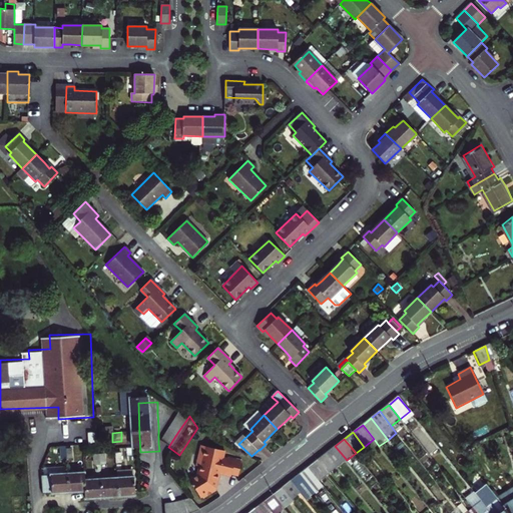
[(326,452),(338,468),(347,460),(335,446),(326,452)]
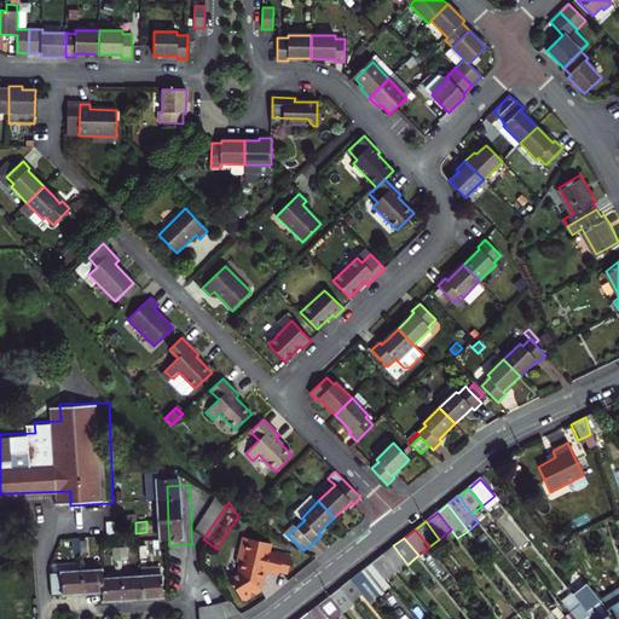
[(284,583),(284,580),(258,548),(249,544),(246,554),(268,583),(270,579),(284,583)]
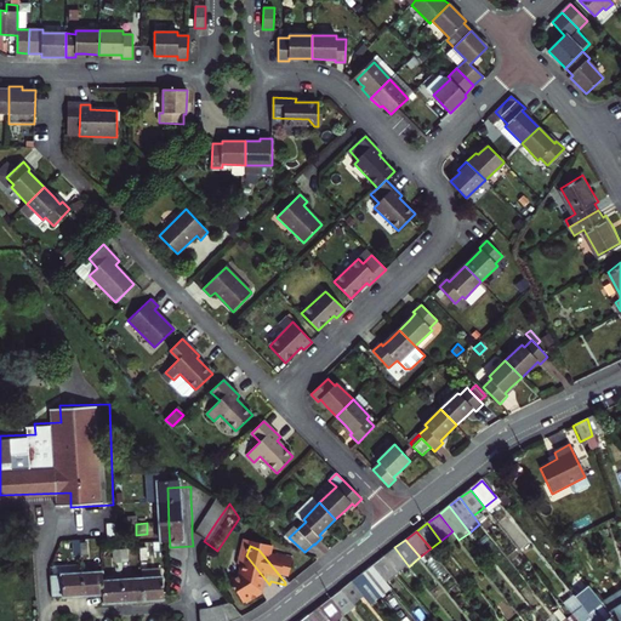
[(79,560),(84,559),(90,559),(90,547),(79,548),(79,560)]
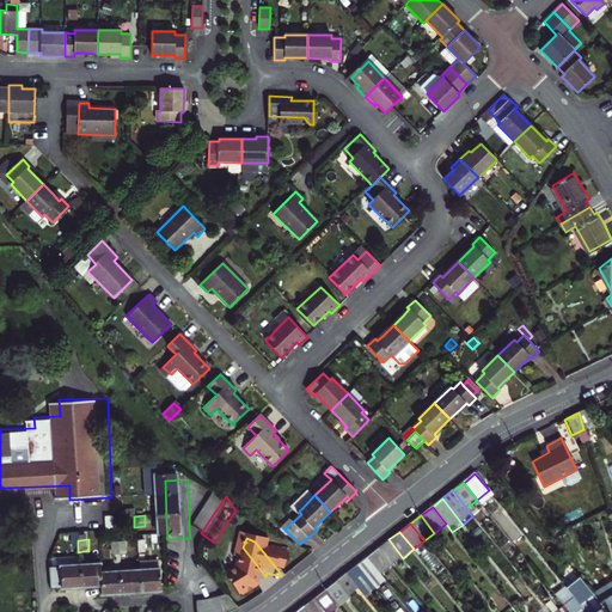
[(389,539),(378,548),(393,565),(403,558),(389,539)]
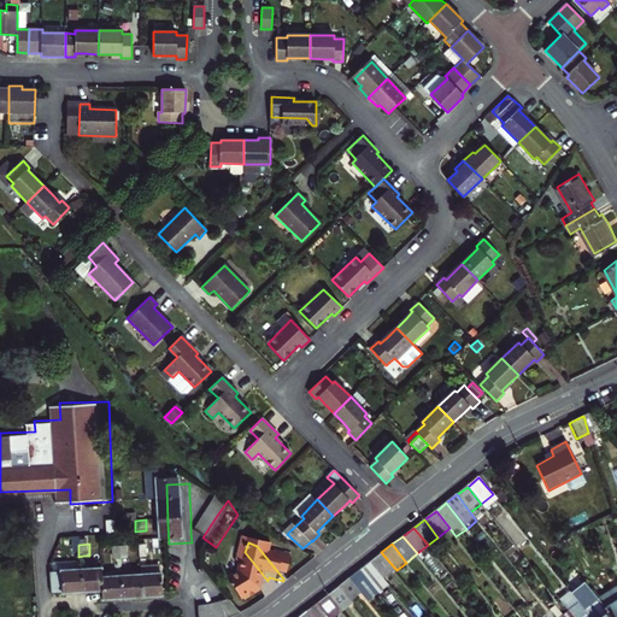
[(257,546),(283,579),(292,580),(295,562),(288,559),(288,560),(275,558),(276,551),(257,546)]
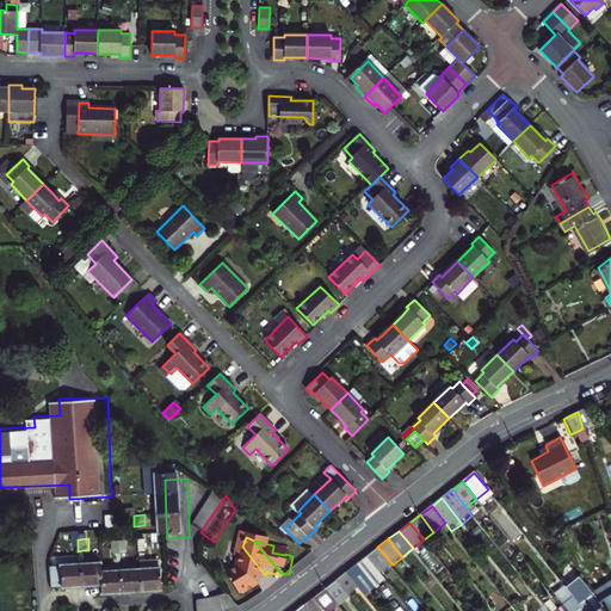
[(117,557),(122,557),(129,557),(128,545),(116,547),(117,557)]
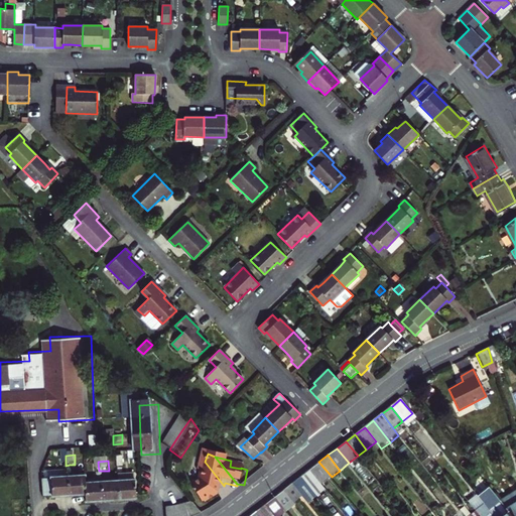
[(224,490),(224,486),(205,462),(202,473),(205,474),(202,483),(201,484),(216,502),(221,500),(219,497),(221,490),(224,490)]
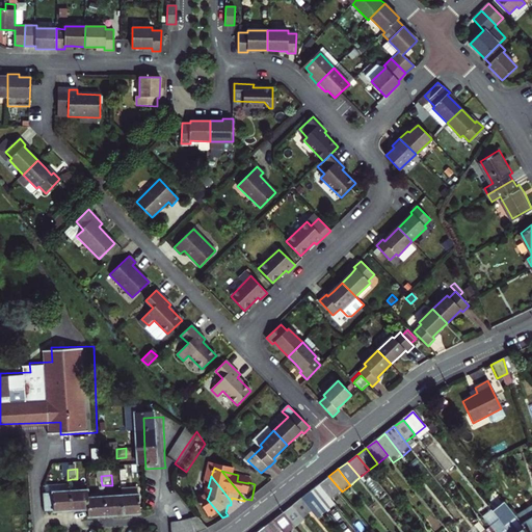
[(342,491),(328,476),(320,483),(331,500),(342,491)]
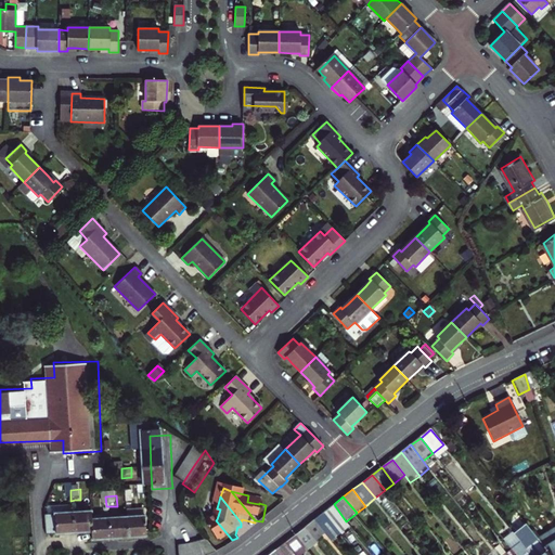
[(334,504),(324,511),(341,534),(349,529),(344,523),(346,521),(334,504)]
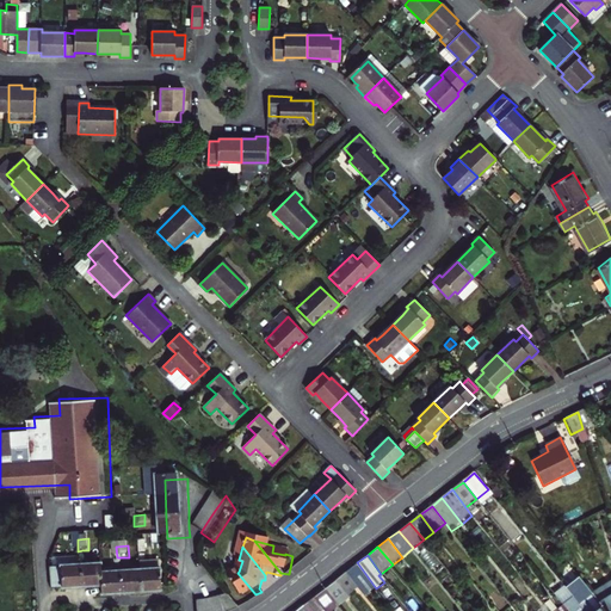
[(350,567),(345,572),(357,586),(366,597),(376,588),(357,562),(350,567)]
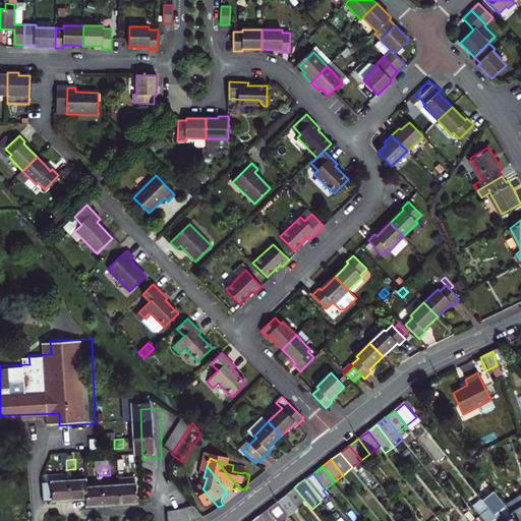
[(67,504),(72,504),(84,503),(89,503),(89,511),(103,510),(118,509),(132,508),(139,508),(138,488),(89,491),(88,483),(55,484),(56,505),(67,504)]
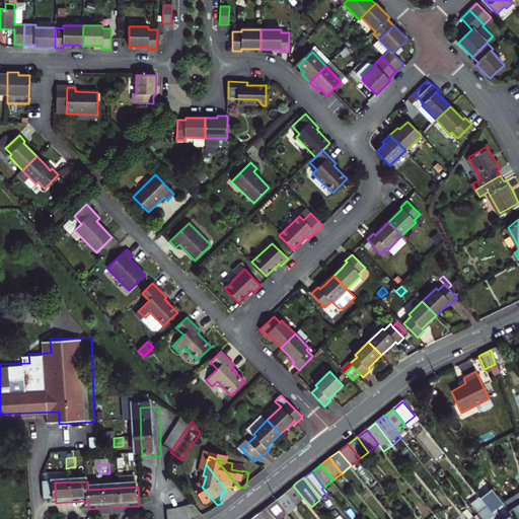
[(294,505),(303,498),(293,486),(285,492),(294,505)]
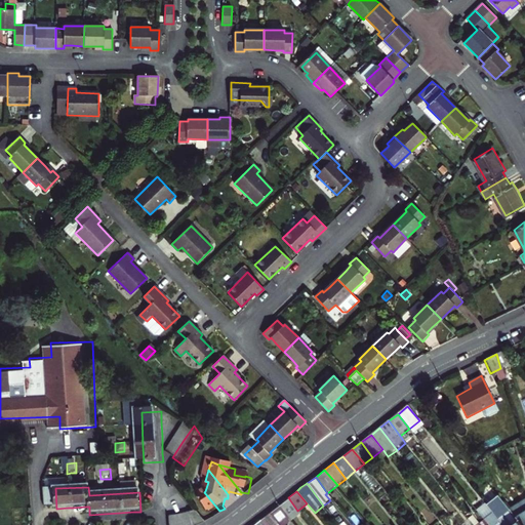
[(210,517),(219,511),(204,492),(197,496),(210,517)]
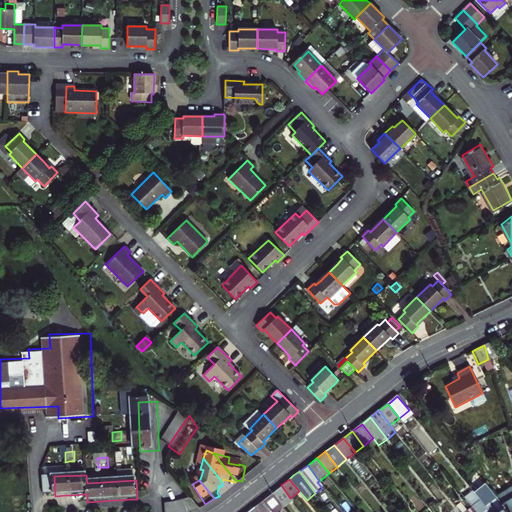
[(292,499),(290,498),(281,485),(272,492),(283,506),(292,499)]
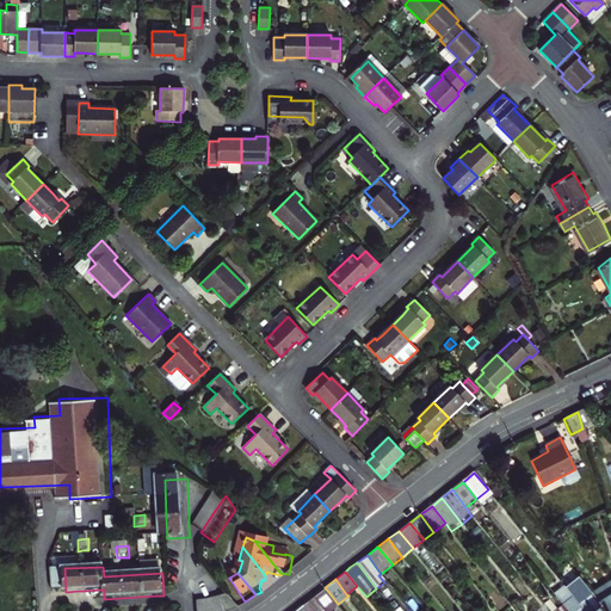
[(610,610),(610,581),(593,596),(605,610),(610,610)]
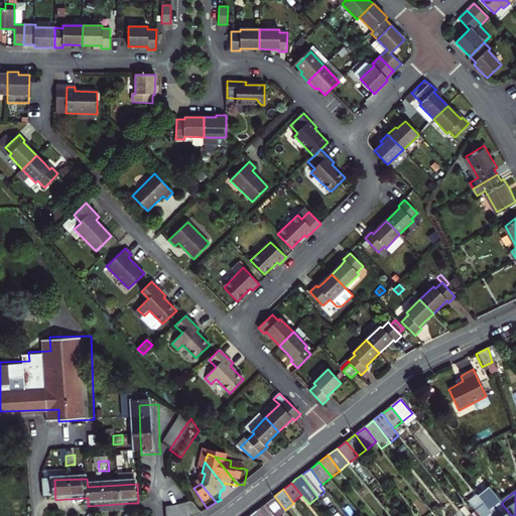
[(481,501),(488,509),(493,515),(511,515),(501,503),(493,492),(481,501)]
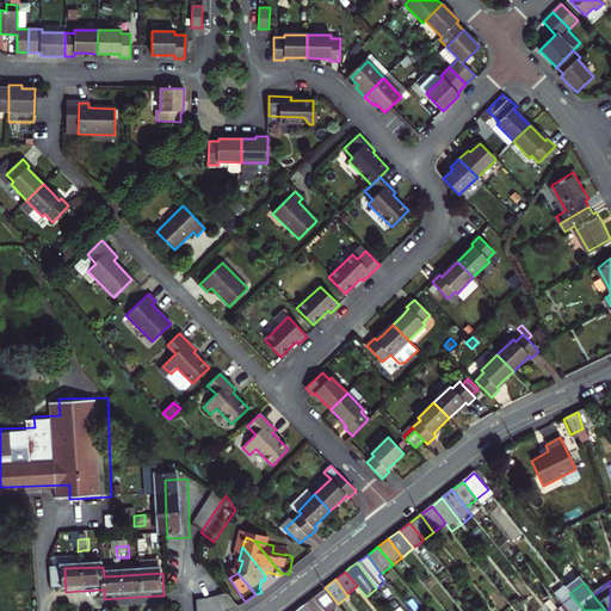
[(328,610),(338,604),(325,587),(313,597),(325,610),(328,610)]
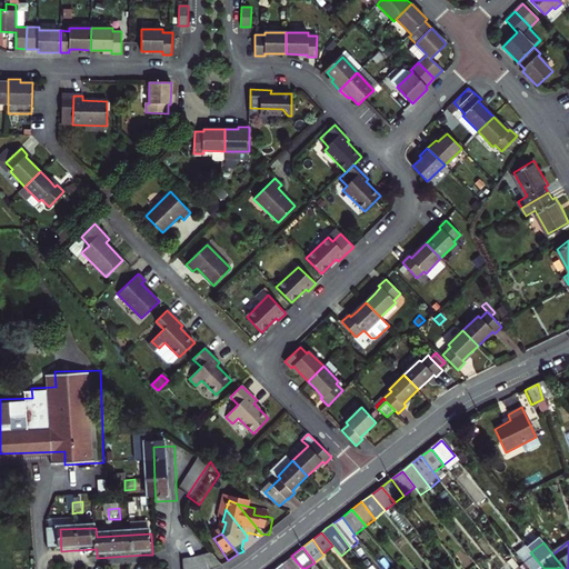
[(302,568),(291,556),(283,562),(288,568),(302,568)]
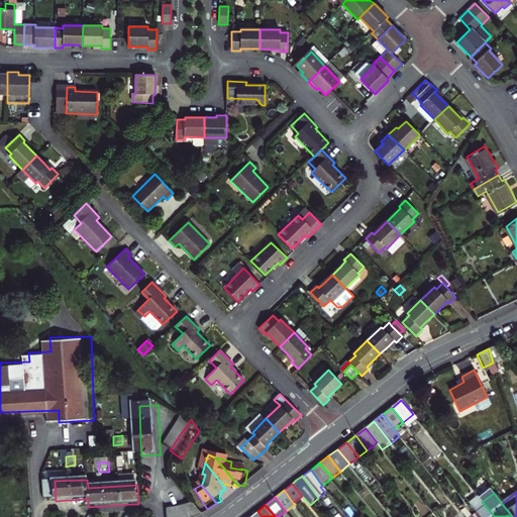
[(204,516),(197,507),(183,510),(169,512),(168,516),(204,516)]
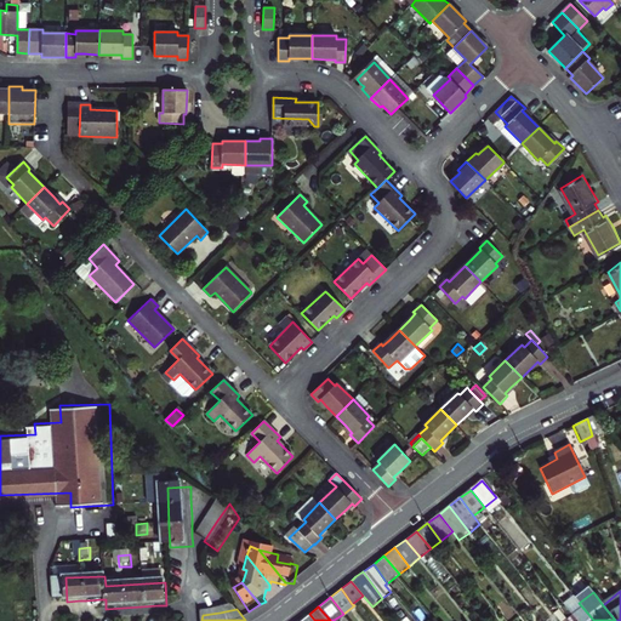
All buildings are outlined.
